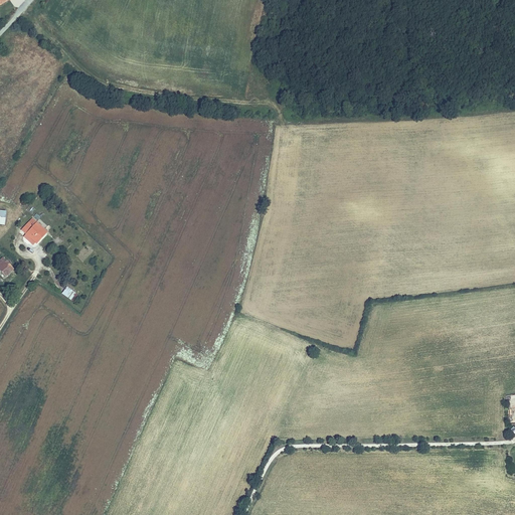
[(0,0),(0,8),(13,0),(0,0)]
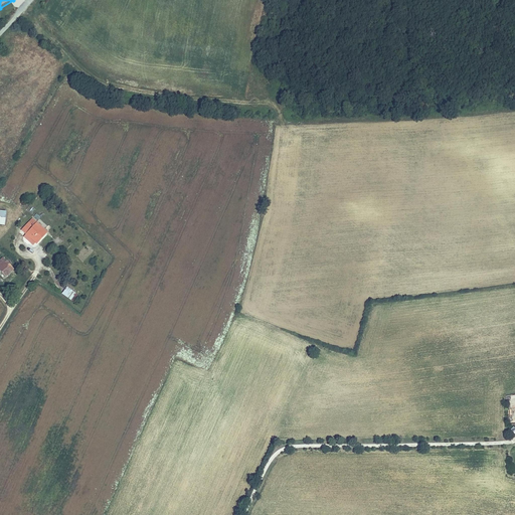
[(27,233),(35,240),(38,242),(47,230),(32,218),(22,229),(27,233)]
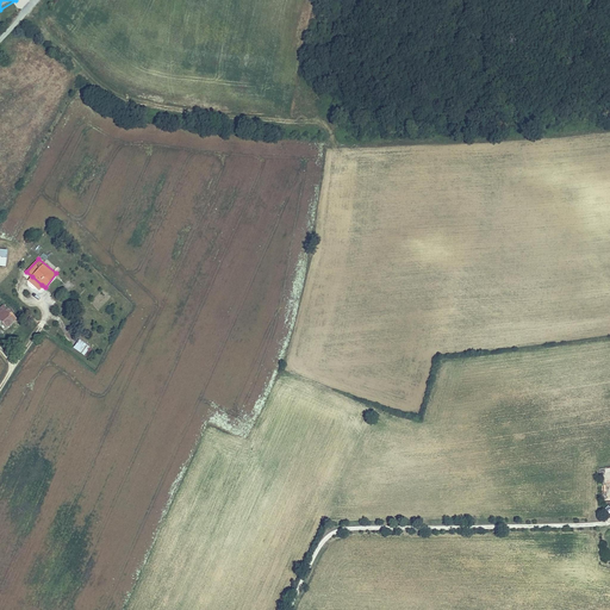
[(39,288),(42,285),(32,277),(29,280),(39,288)]
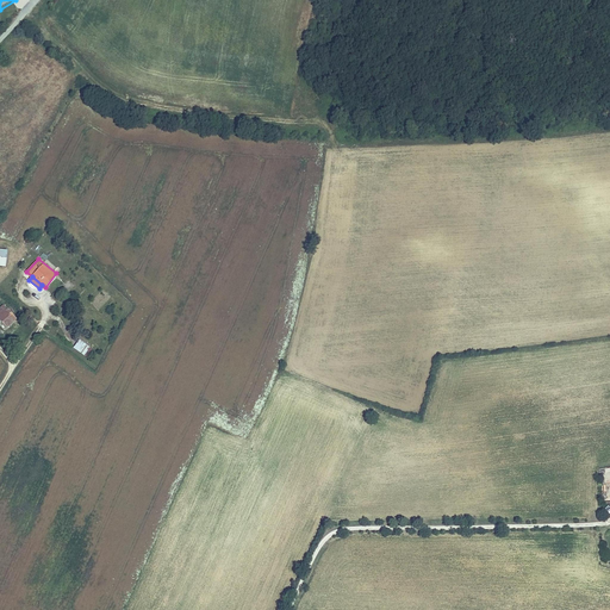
[(2,306),(0,309),(0,321),(11,330),(19,321),(6,310),(7,310),(2,306)]
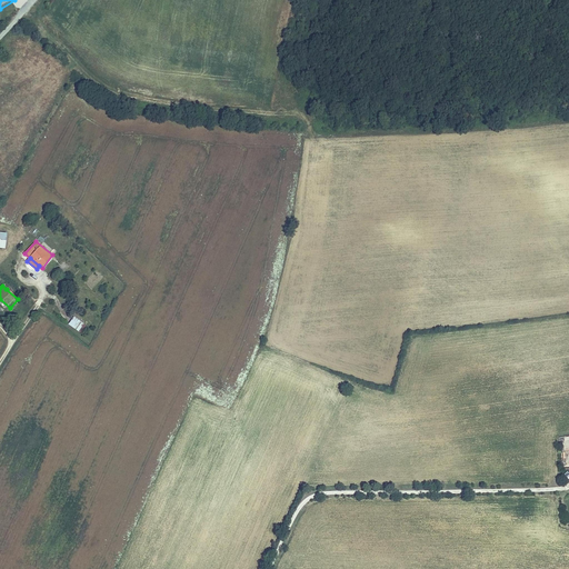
[(73,317),(68,325),(80,333),(87,326),(73,317)]
